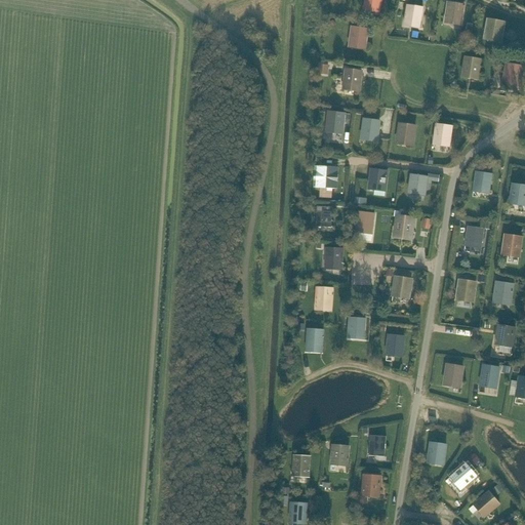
[(365,0),(364,10),(379,12),(380,0),(365,0)]
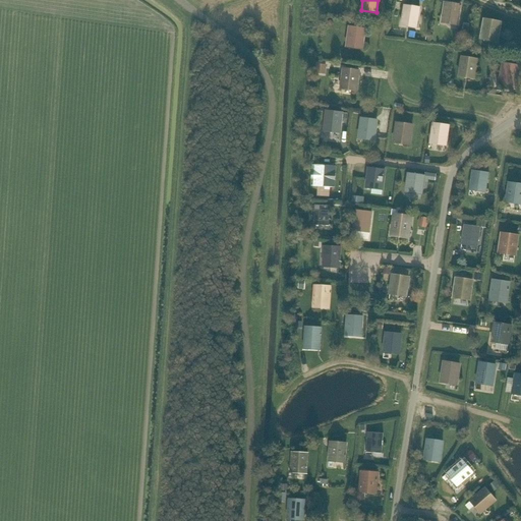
[(458,20),(460,5),(445,3),(442,22),(447,23),(448,18),(458,20)]
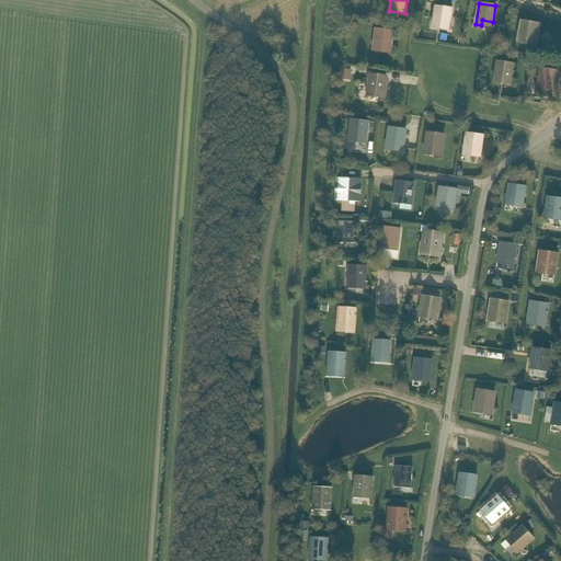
[(441,8),(436,7),(435,12),(434,11),(432,27),(448,30),(453,9),(441,8)]
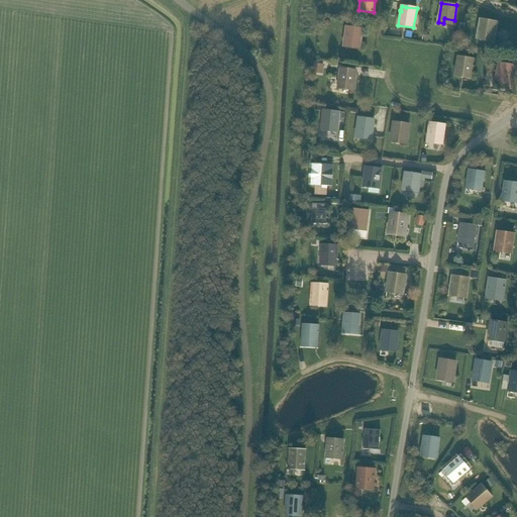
[(487,21),(486,21),(482,20),(481,24),(478,39),(483,40),(484,35),(494,37),(497,22),(487,21)]
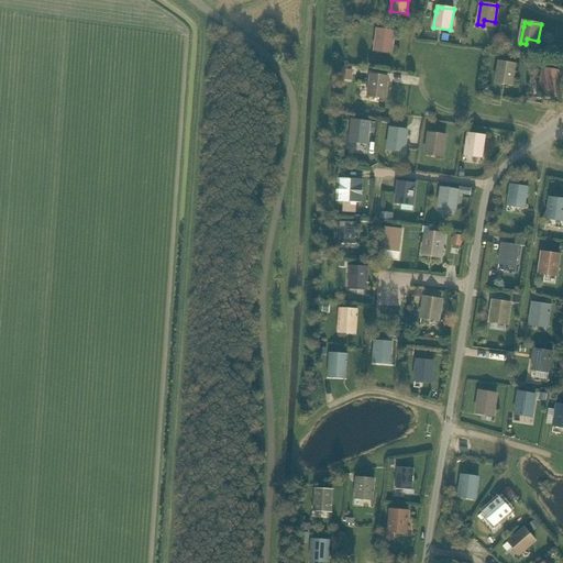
[(384,31),(378,31),(377,35),(375,51),(381,52),(382,46),(393,48),(395,32),(384,31)]
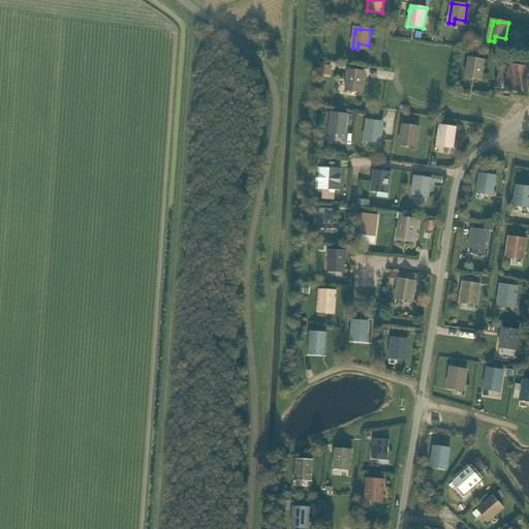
[(474,59),(474,60),(469,59),(469,63),(468,63),(466,78),(471,79),(471,73),(483,75),(485,61),(474,59)]
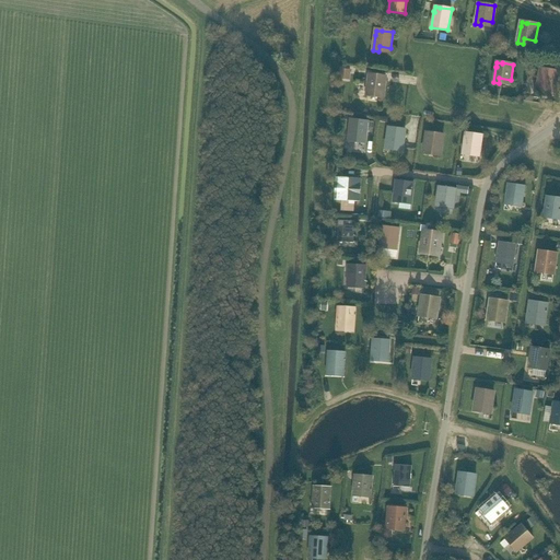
[(547,70),(547,71),(541,70),(540,74),(538,90),(544,91),(544,85),(556,88),(558,72),(547,70)]
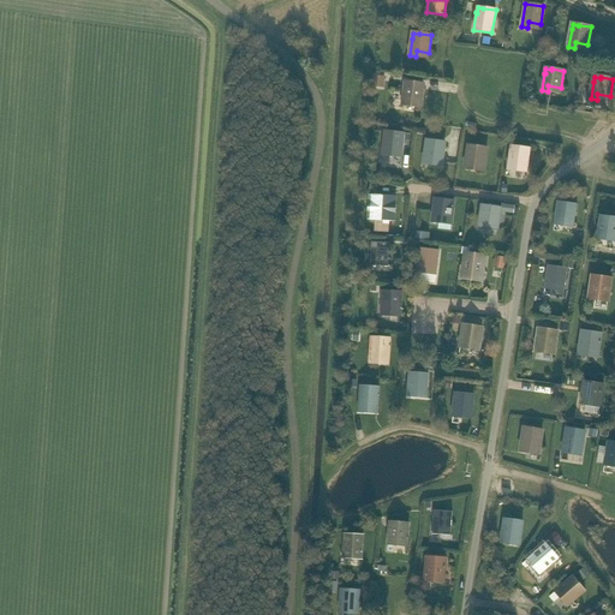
[(412,83),(406,83),(405,88),(402,105),(408,106),(410,100),(422,102),(424,84),(412,83)]
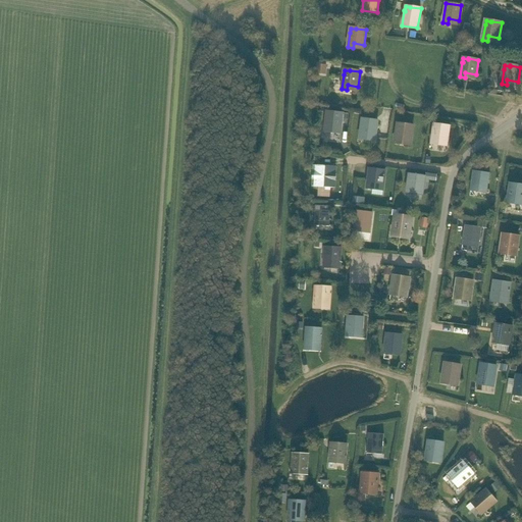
[(340,134),(342,113),(331,112),(331,113),(326,112),(326,117),(325,116),(324,132),(340,134)]
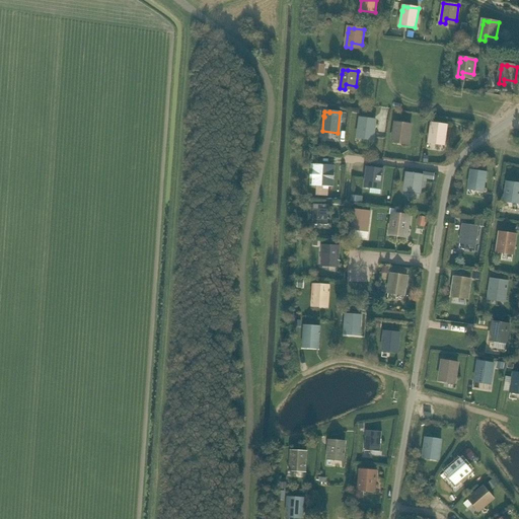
[(374,135),(375,121),(360,119),(358,138),(363,139),(363,134),(374,135)]
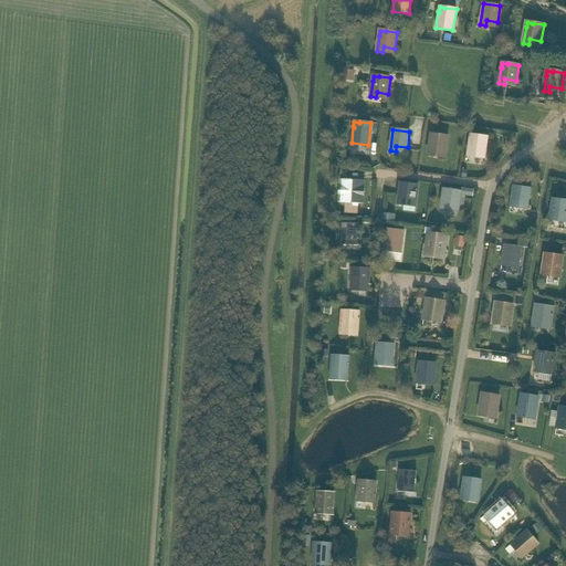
[(437,135),(431,135),(431,139),(430,139),(428,155),(433,156),(435,150),(446,153),(448,136),(437,135)]
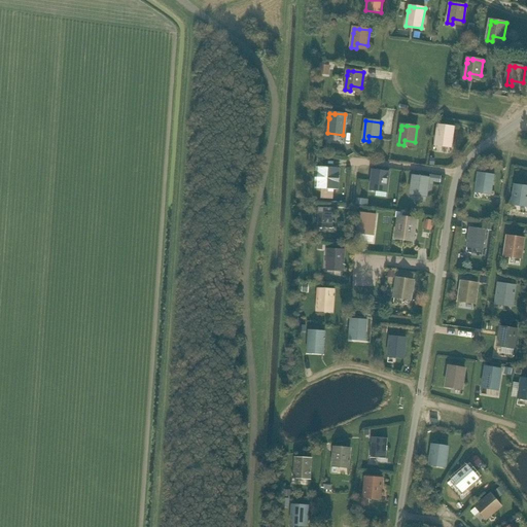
[(444,126),(444,127),(438,126),(437,131),(437,130),(435,145),(451,147),(454,128),(444,126)]
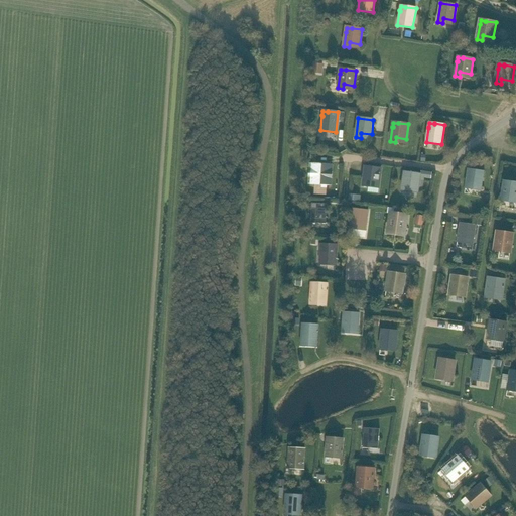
[(328,185),(329,165),(318,165),(313,165),(313,169),(312,169),(312,184),(328,185)]
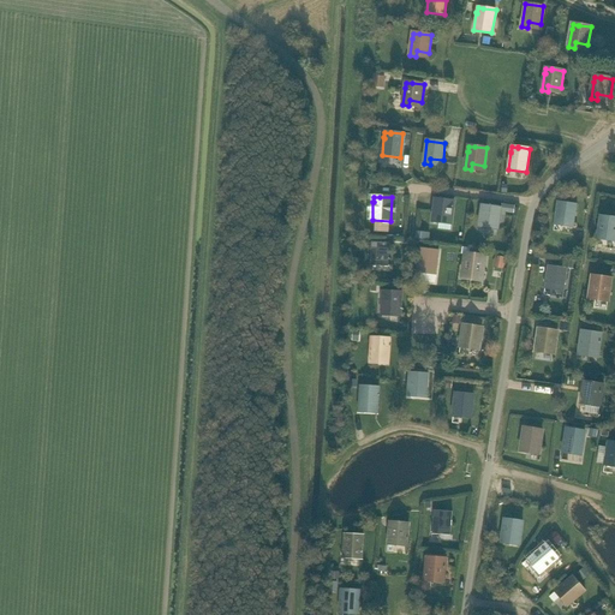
[(452,219),(453,201),(435,198),(433,222),(439,222),(439,218),(452,219)]
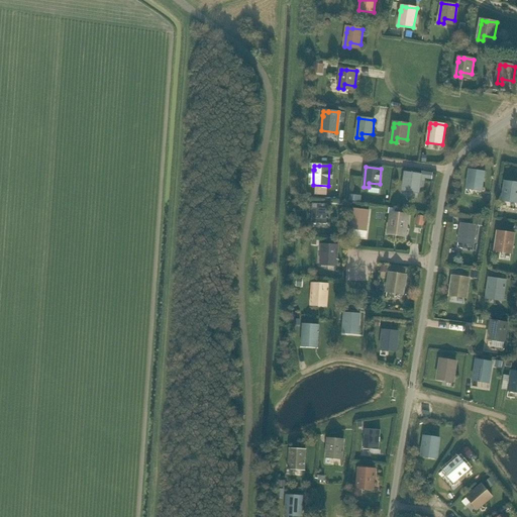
[(475,171),(470,171),(469,175),(467,189),(482,191),(485,172),(475,171)]
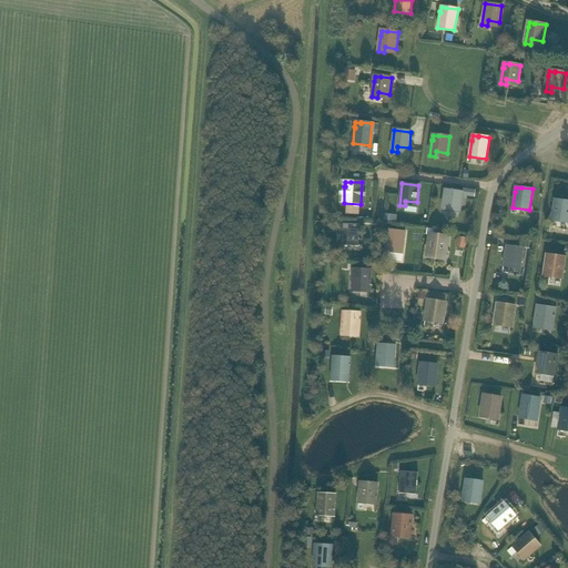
[(452,190),(446,190),(445,194),(443,211),(459,213),(463,191),(452,190)]
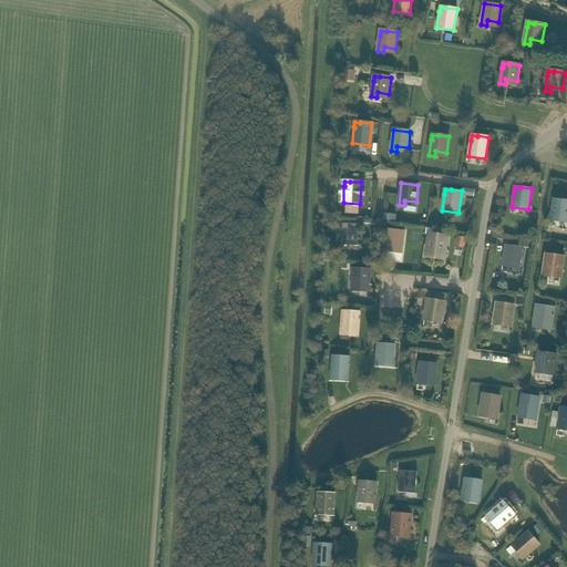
[(566,223),(566,200),(555,199),(552,220),(566,223)]
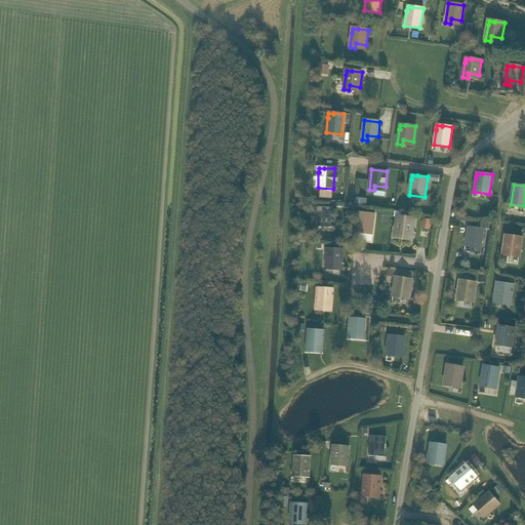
[(331,223),(332,208),(322,207),(322,208),(317,208),(317,212),(316,212),(316,227),(321,228),(321,223),(331,223)]
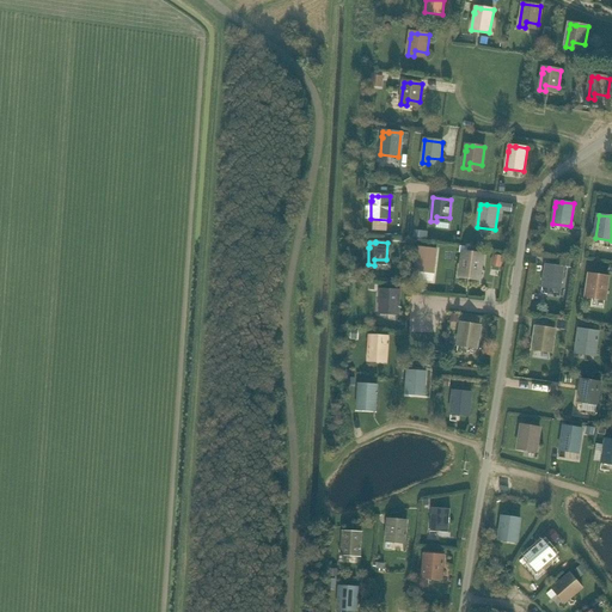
[(424,248),(424,249),(418,248),(418,252),(417,252),(415,270),(421,271),(421,273),(434,274),(436,250),(424,248)]
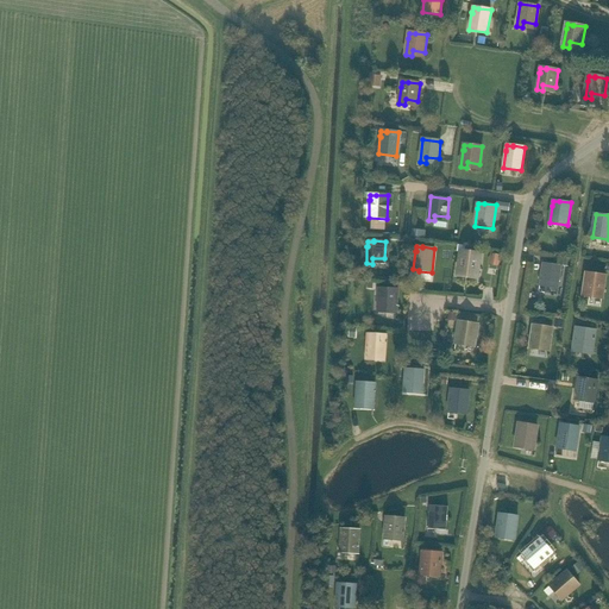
[(479,255),(468,253),(462,252),(458,275),(476,277),(479,255)]
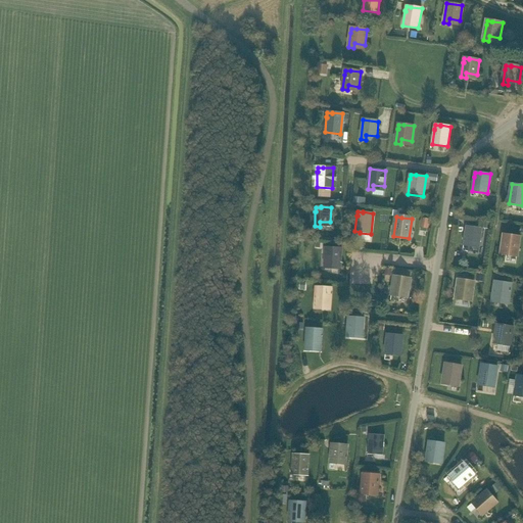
[(472,227),(472,228),(467,227),(466,231),(464,245),(479,248),(482,229),(472,227)]
